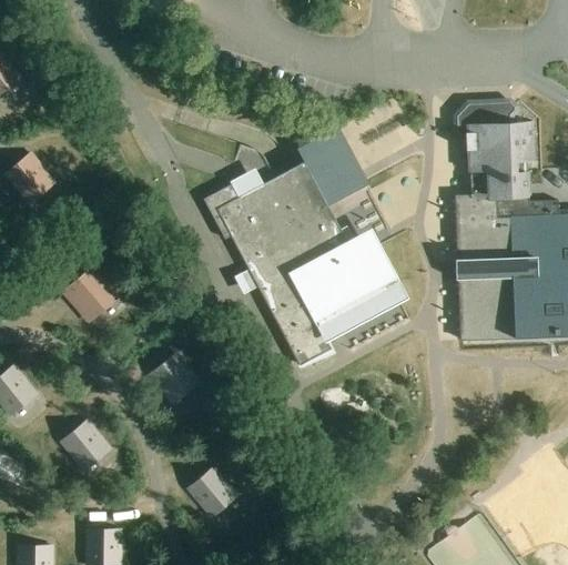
[(0,90),(20,74),(0,49),(0,90)]
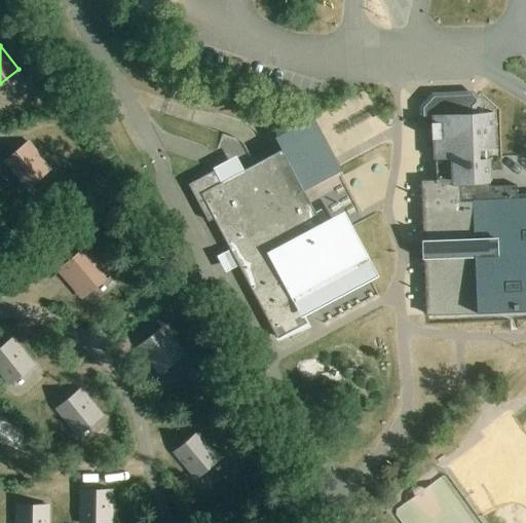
[(472,94),(434,95),(422,106),(429,112),(423,119),(430,126),(431,140),(435,143),(436,180),(424,181),(426,241),(424,241),(425,260),(428,259),(428,320),(525,315),(525,192),(517,193),(517,184),(501,185),(502,174),(494,174),(494,180),(489,180),(488,147),(493,147),(492,112),(476,113),(476,106),(480,102),(472,94)]
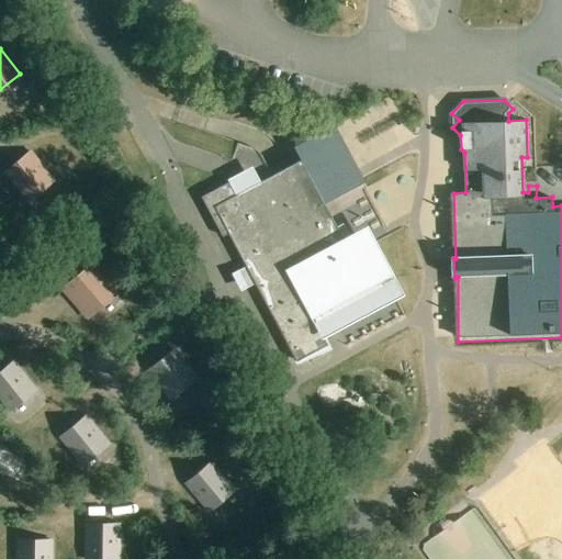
[(352,160),(327,114),(289,135),(301,158),(314,181),(352,160)]
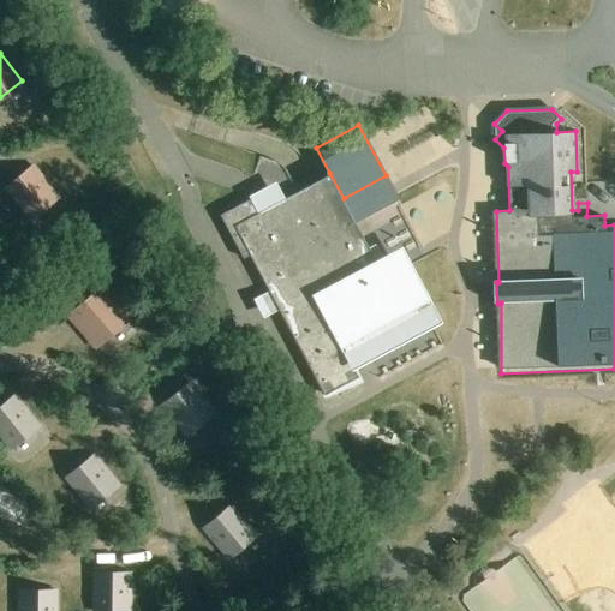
[(5,186),(31,217),(59,195),(34,163),(5,186)]
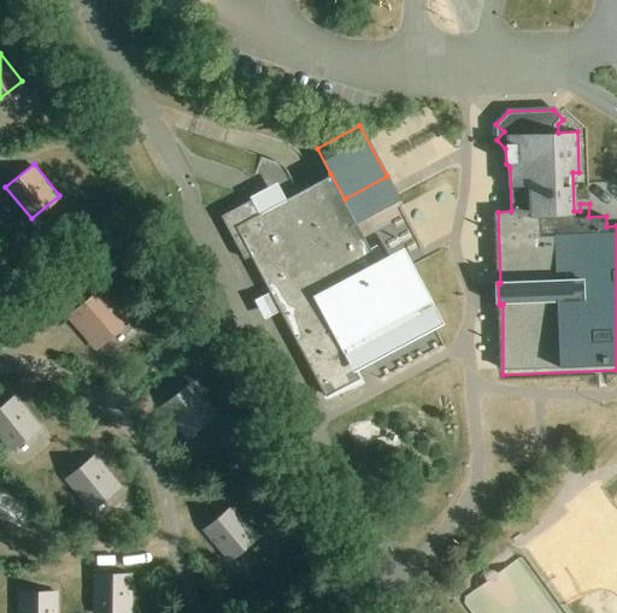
[(251,198),(221,214),(244,258),(251,254),(315,376),(316,376),(325,394),(359,376),(346,351),(424,308),(403,270),(387,278),(345,199),(330,174),(259,212),(251,198)]
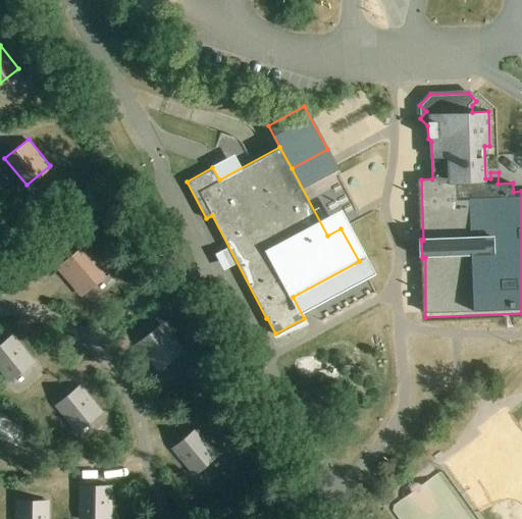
[(59,266),(83,293),(108,271),(86,244),(59,266)]
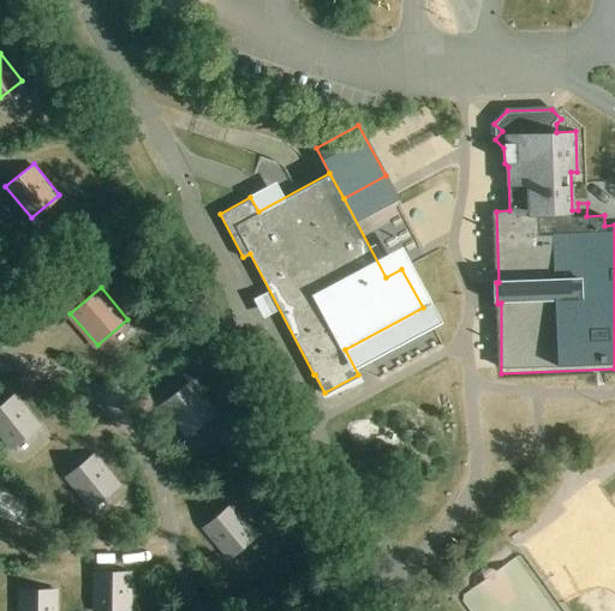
[(436,322),(394,337),(400,352),(442,336),(436,322)]
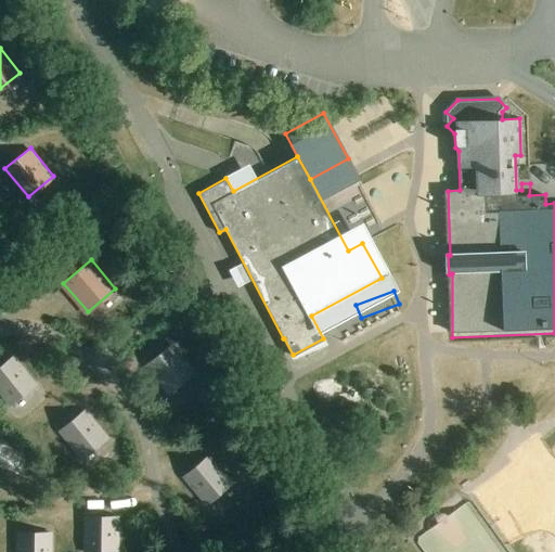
[(146,364),(169,392),(194,372),(171,344),(146,364)]
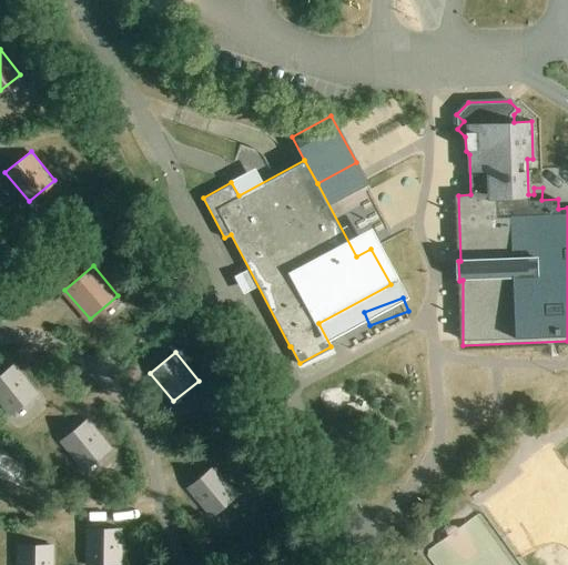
[(0,374),(0,401),(10,414),(36,393),(12,364),(0,374)]
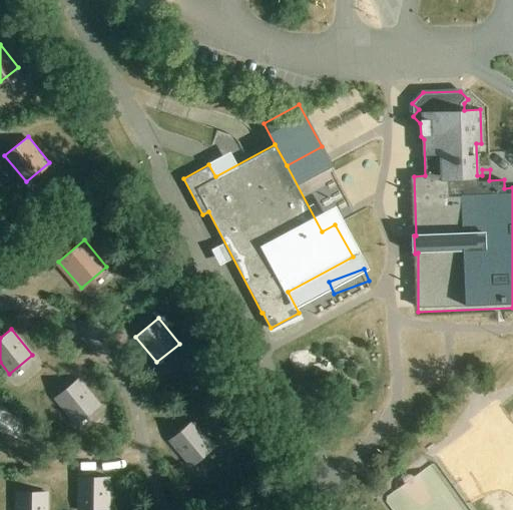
[(55,397),(76,423),(98,404),(78,379),(55,397)]
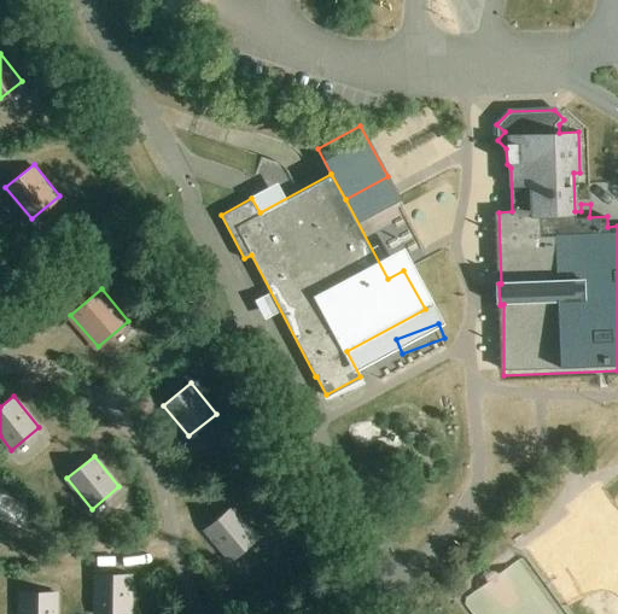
[(204,530),(229,560),(257,537),(232,507),(204,530)]
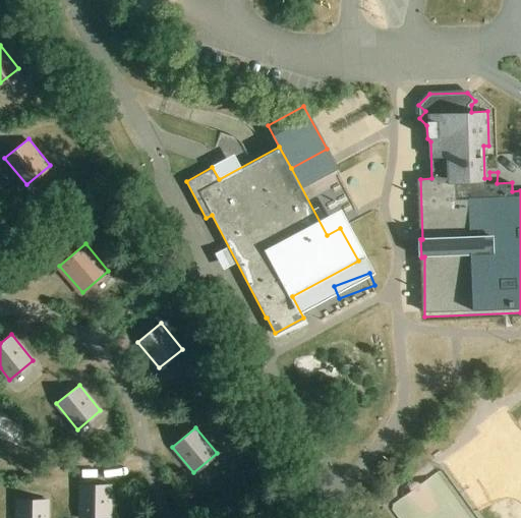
[(79,517),(110,517),(110,484),(79,483),(79,517)]
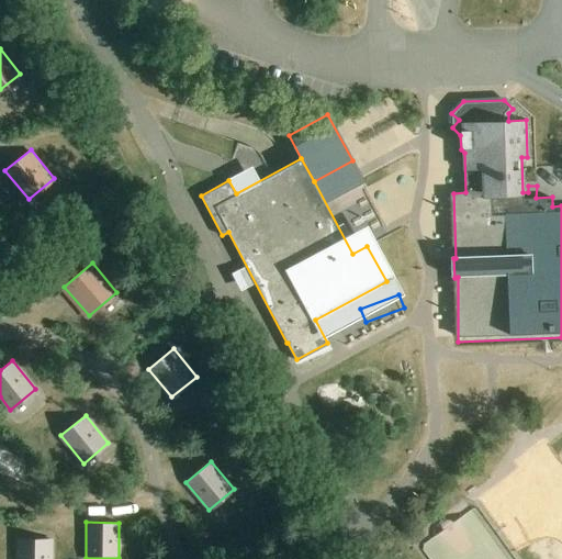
[(18,558),(49,558),(51,538),(19,538),(18,558)]
